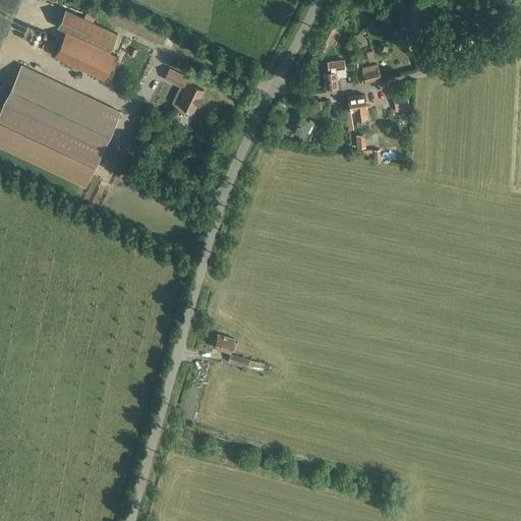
[(54,56),(105,80),(116,57),(108,53),(117,35),(65,10),(57,27),(65,32),(54,56)]
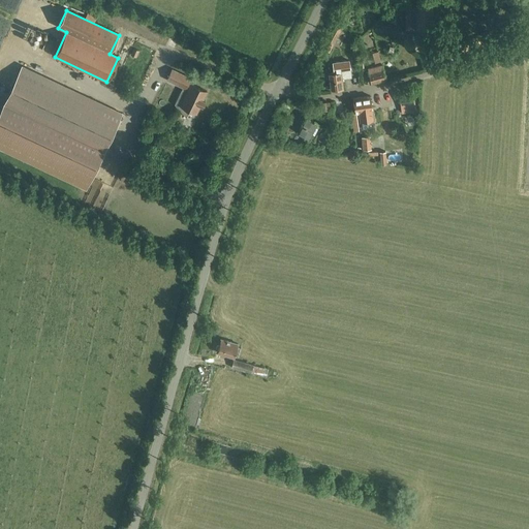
[(337,19),(335,25),(342,28),(344,22),(337,19)]
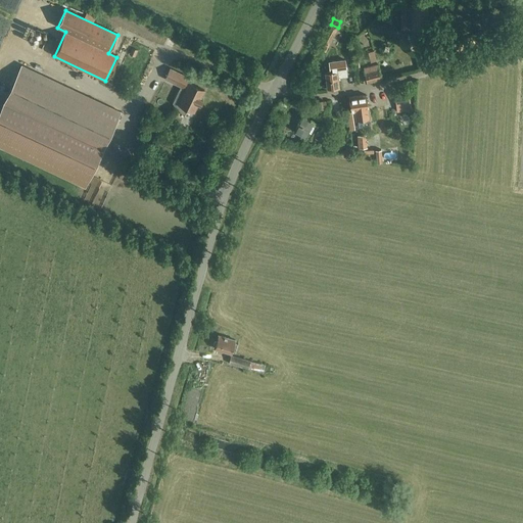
[(46,26),(40,33),(47,40),(53,33),(46,26)]
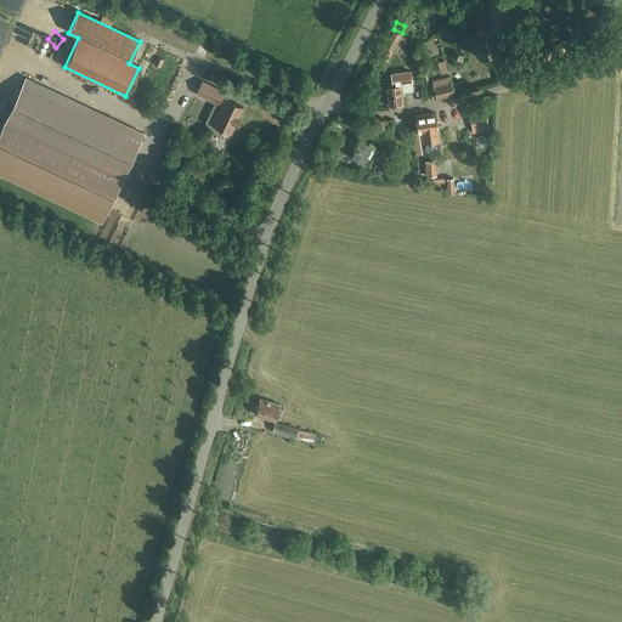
[(385,45),(393,50),(400,37),(393,33),(385,45)]
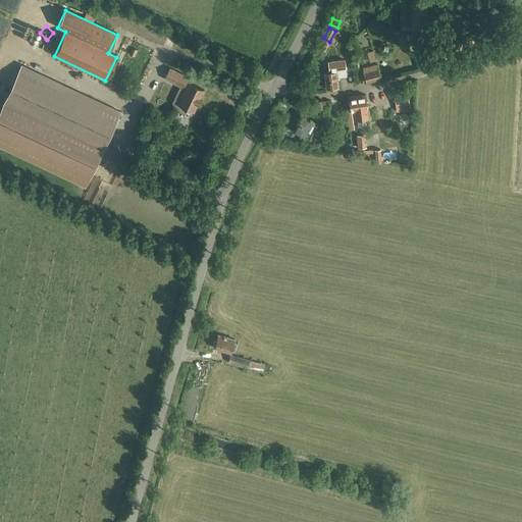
[(366,52),(368,61),(375,60),(373,50),(366,52)]
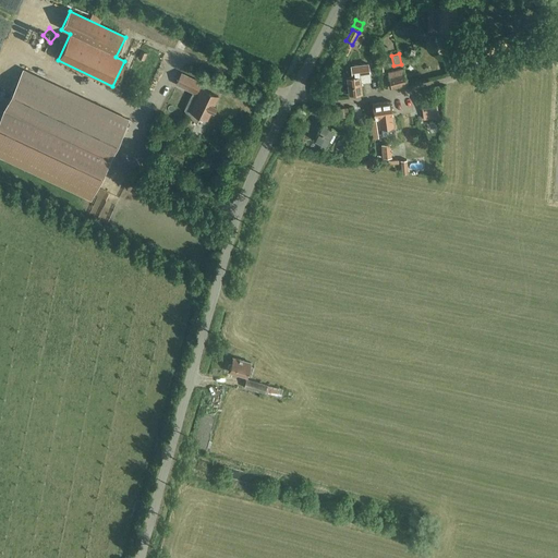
[(466,60),(449,65),(452,74),(470,69),(466,60)]
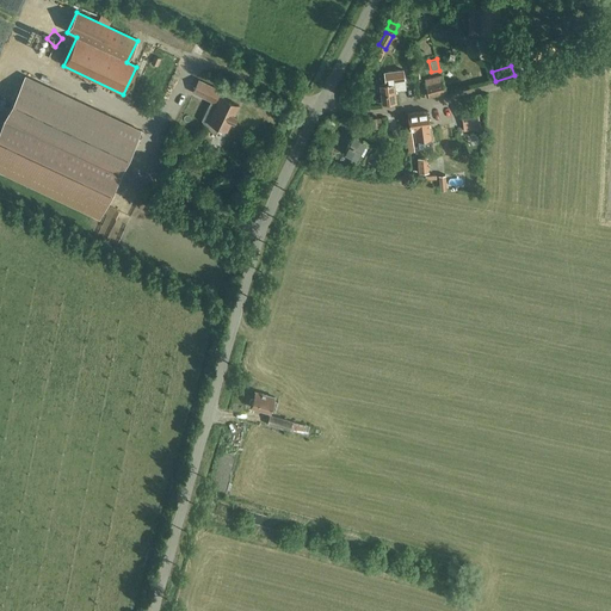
[(380,82),(381,103),(396,100),(395,87),(405,87),(403,69),(384,71),(386,82),(380,82)]
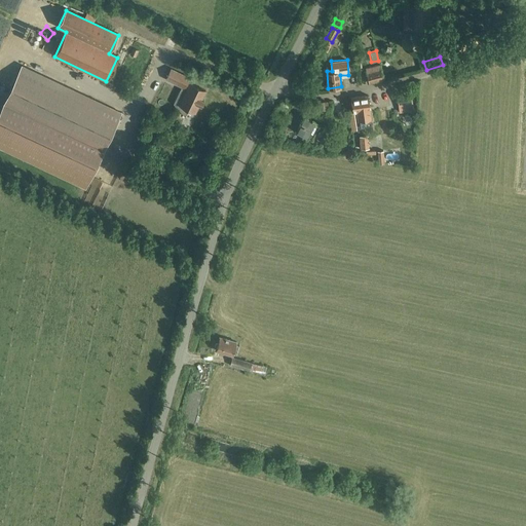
[(365,67),(368,81),(381,78),(378,64),(365,67)]
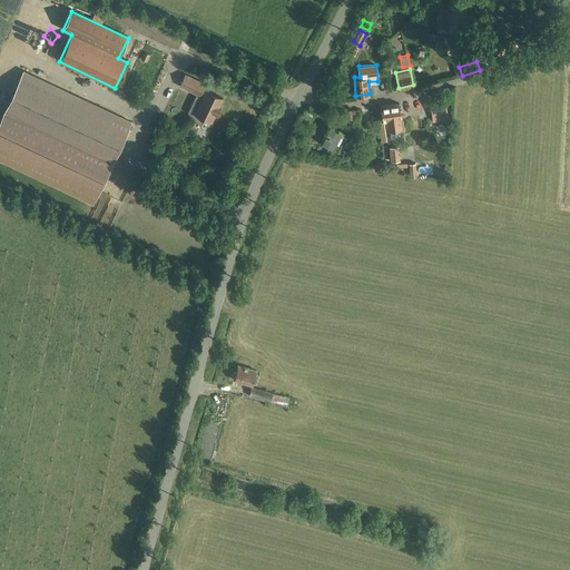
[(1,120),(108,170),(131,123),(23,72),(1,120)]
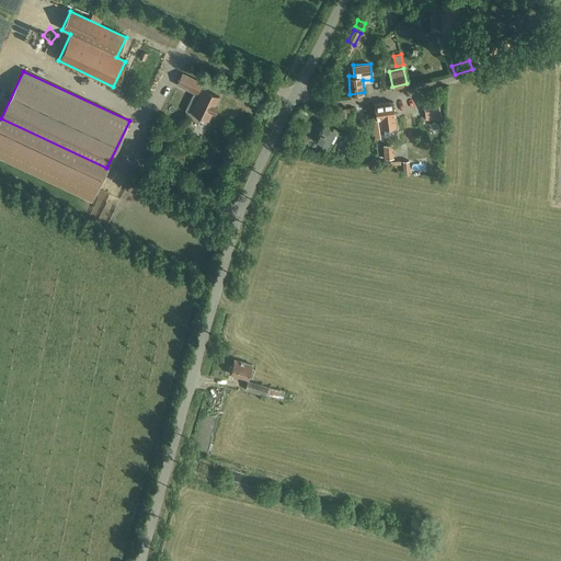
[(203,89),(202,90),(199,89),(202,83),(182,73),(176,84),(193,93),(185,111),(184,111),(197,125),(198,125),(196,123),(199,116),(208,121),(212,112),(214,113),(217,106),(215,105),(219,96),(203,89)]
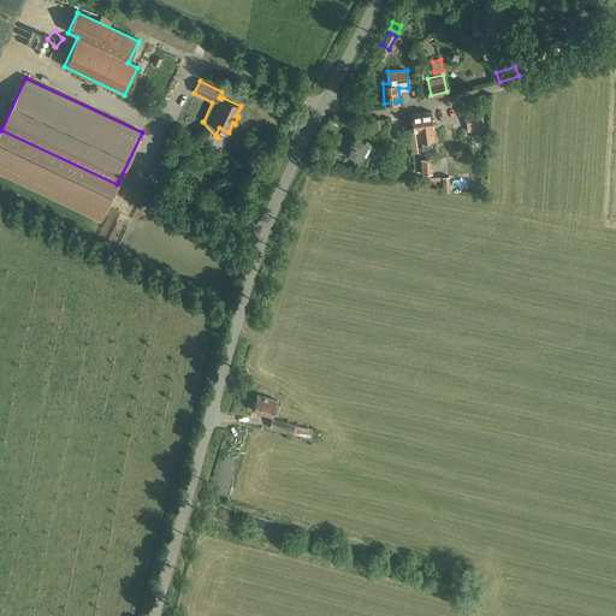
[(483,119),(480,105),(463,107),(466,122),(483,119)]
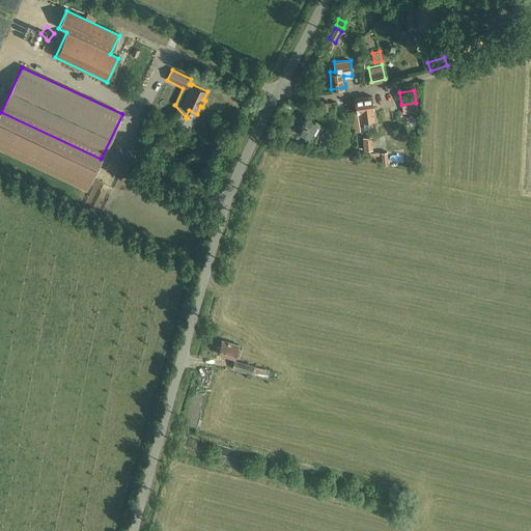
[(354,98),(355,112),(367,111),(367,108),(372,108),(371,96),(354,98)]
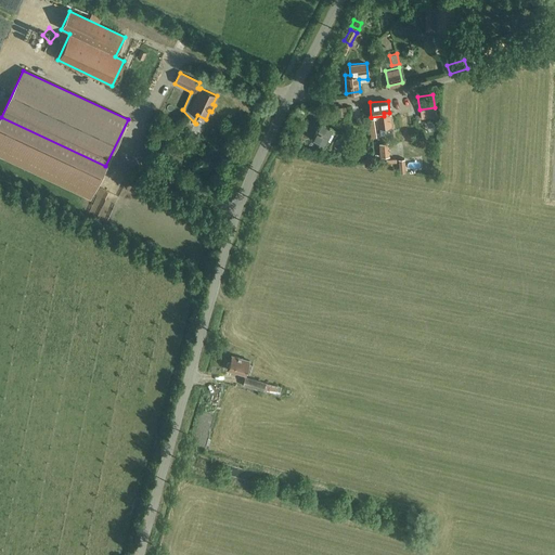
[(337,107),(337,116),(347,116),(346,107),(337,107)]
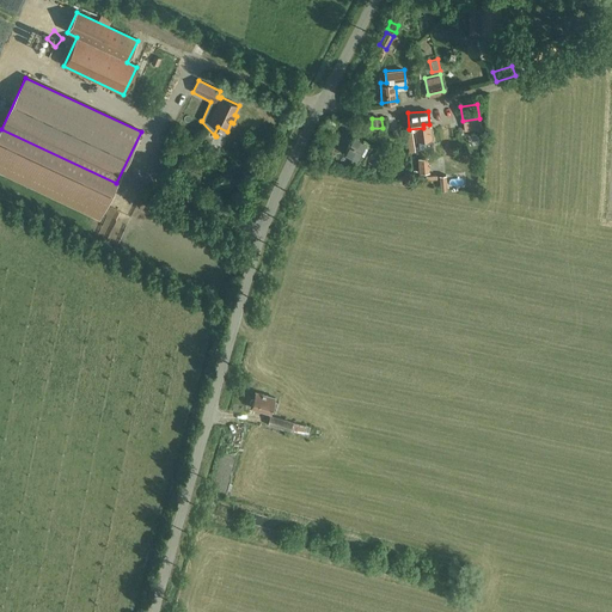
[(0,177),(98,224),(116,183),(1,129),(0,132),(0,177)]
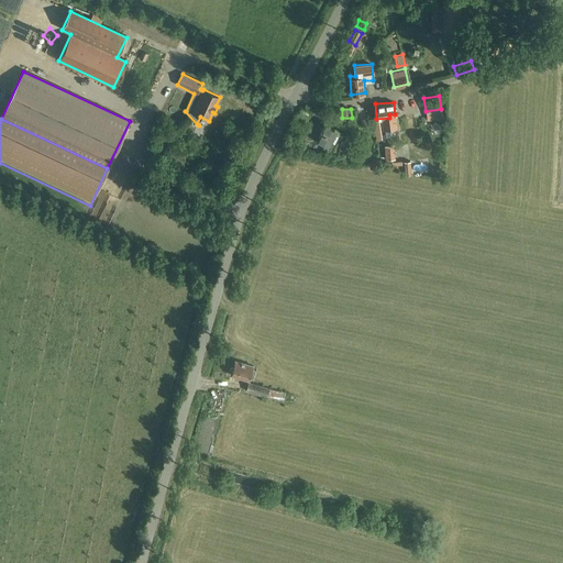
[(318,140),(333,148),(341,134),(326,125),(318,140)]
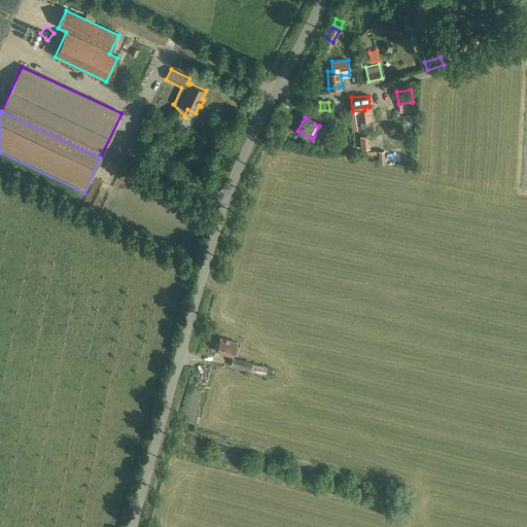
[(359,136),(360,149),(369,149),(367,136),(359,136)]
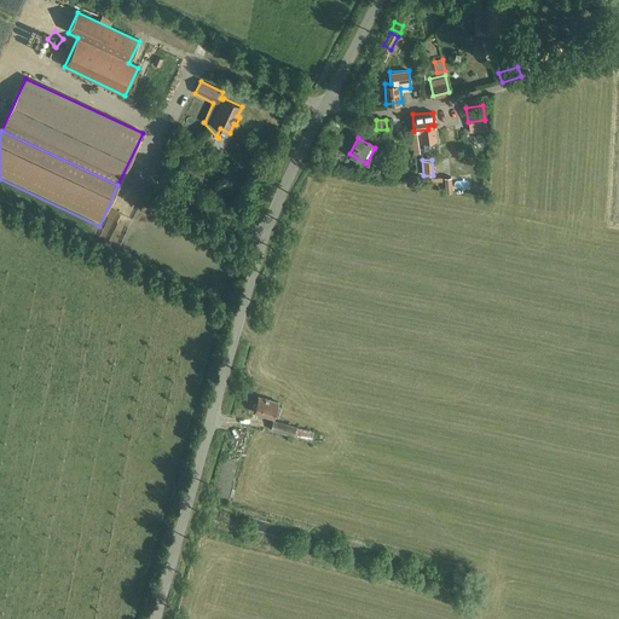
[(252,414),(272,420),(277,404),(256,398),(252,414)]
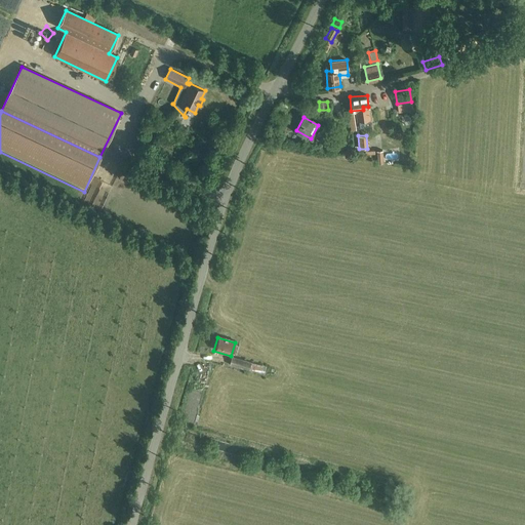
[(250,362),(231,356),(229,366),(248,371),(250,362)]
